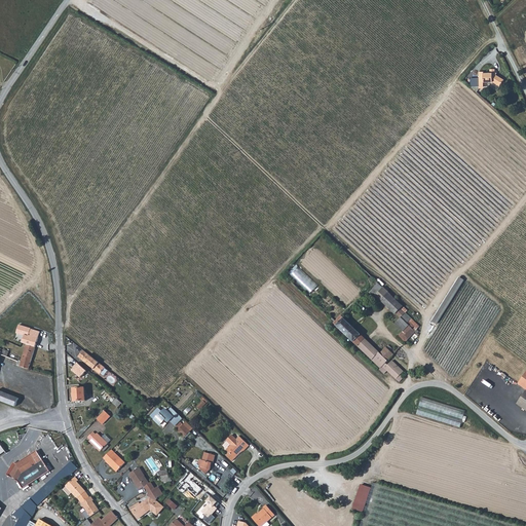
[(493,83),(498,87),(503,81),(496,76),(497,75),(494,73),(494,71),(490,71),(490,75),(483,75),(483,73),(479,73),(478,78),(471,77),(471,85),(478,85),(478,83),(483,83),(493,83)]
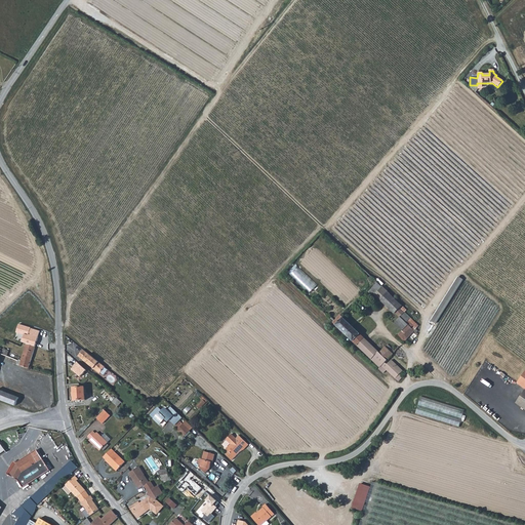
[(311,293),(319,285),(299,266),(291,274),(311,293)]
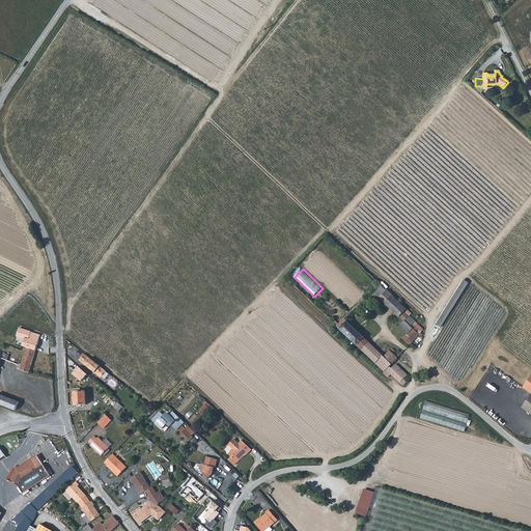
[(378,286),(379,287),(382,284),(376,279),(373,282),(375,285),(376,286),(378,286)]
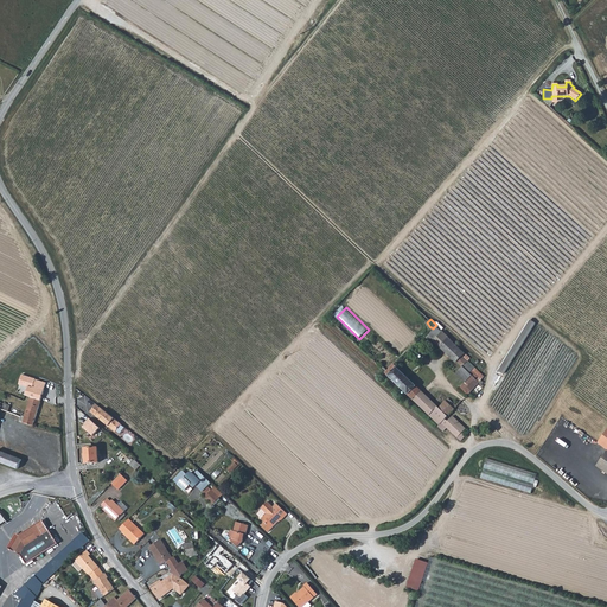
[(499,369),(504,371),(536,323),(531,320),(499,369)]
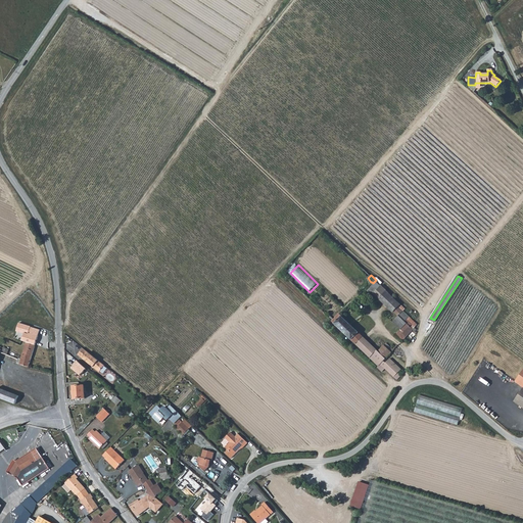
[(393,312),(393,311),(405,321),(410,316),(403,311),(398,305),(401,303),(379,282),(375,287),(371,291),(393,312)]
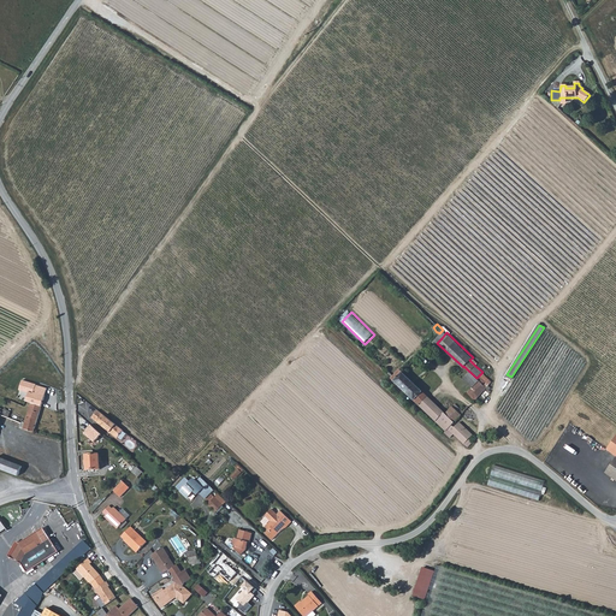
[(392,378),(408,394),(416,385),(403,372),(400,368),(392,378)]
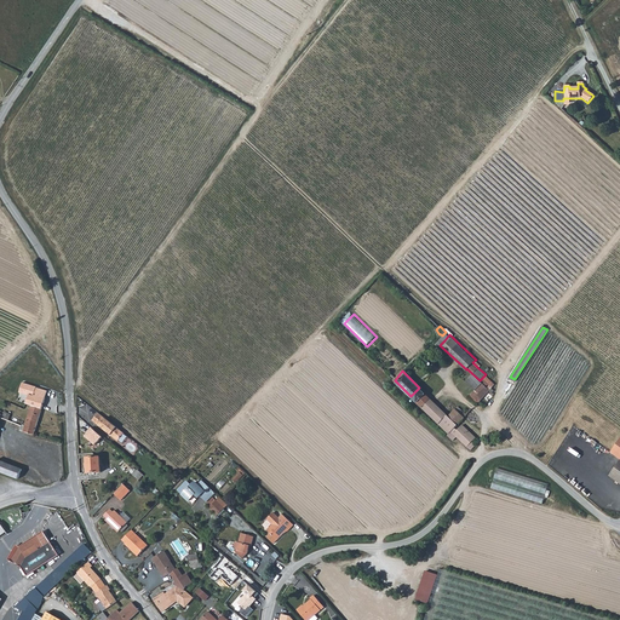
[(482,383),(489,389),(495,384),(486,374),(480,380),(482,383)]
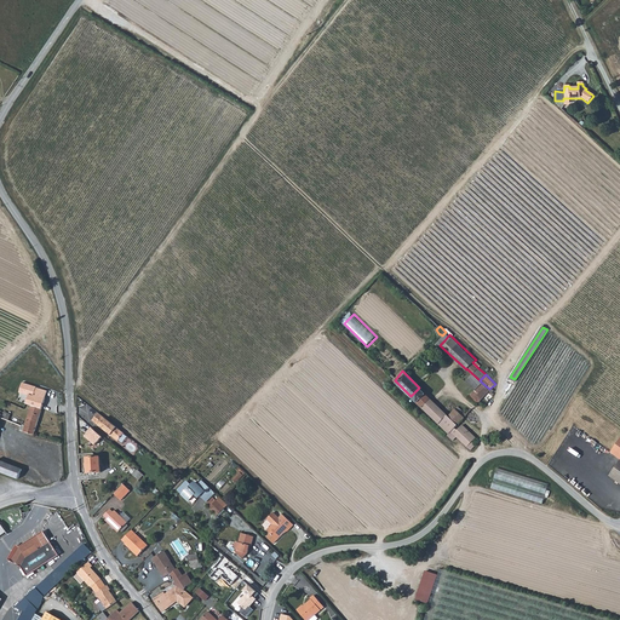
[(478,397),(481,400),(489,389),(482,383),(475,391),(476,392),(472,396),(476,400),(477,400),(478,397)]
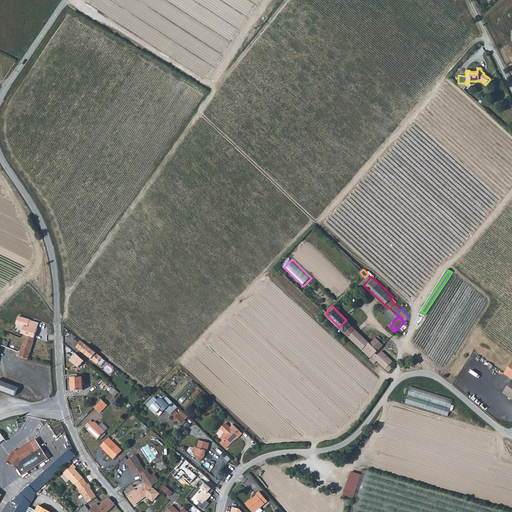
[(18,317),(16,324),(29,328),(31,321),(18,317)]
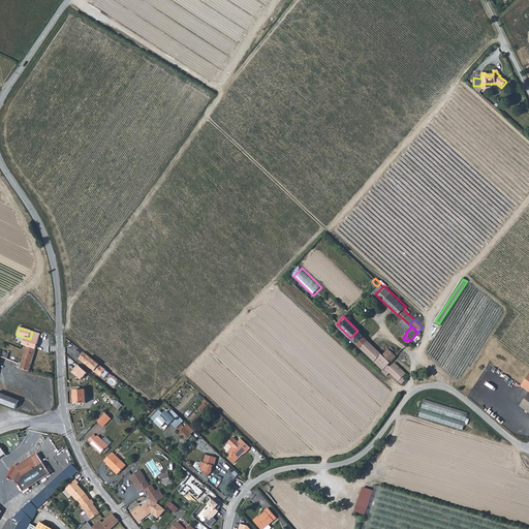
[(37,331),(37,333),(32,332),(30,339),(17,335),(14,342),(23,344),(23,345),(27,346),(22,363),(19,363),(18,367),(29,371),(40,336),(43,337),(45,333),(37,331)]
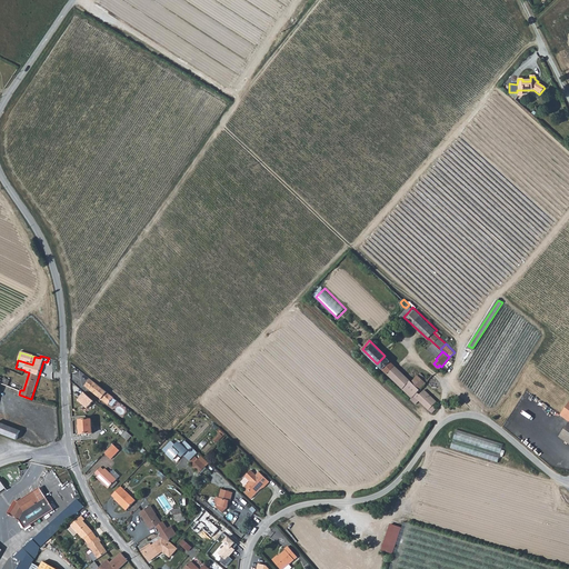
[(385,356),(377,363),(413,398),(415,397),(432,413),(437,408),(433,405),(437,401),(425,389),(420,395),(418,392),(429,380),(420,372),(411,381),(385,356)]
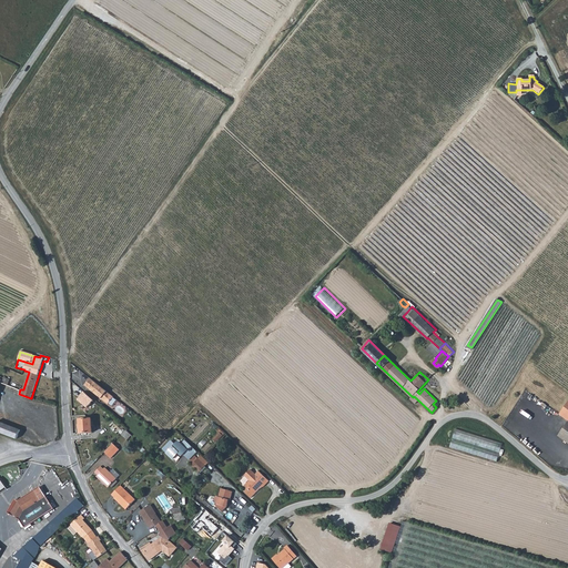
[(0,430),(4,434),(18,438),(21,429),(0,421),(0,383),(1,379),(0,378),(0,376),(0,375),(0,374),(0,430)]
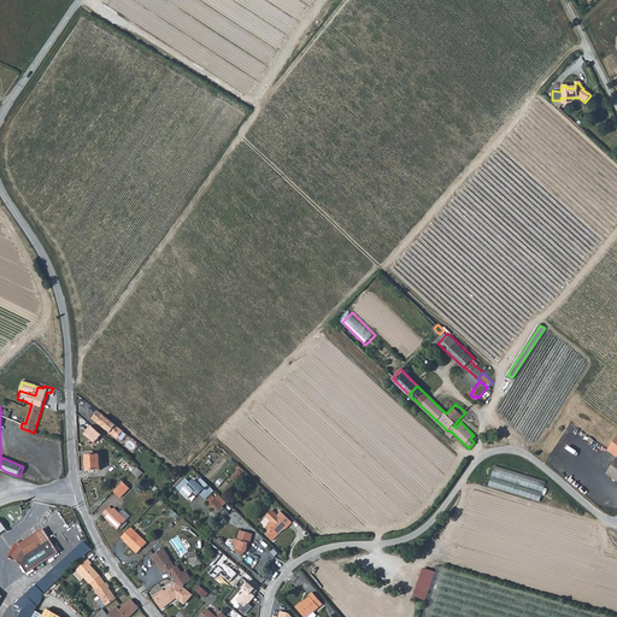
[(124,430),(99,410),(93,417),(118,439),(124,430)]
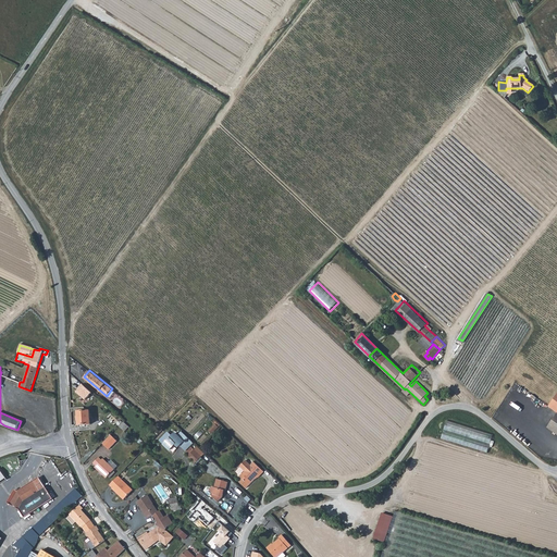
[(556,393),(548,405),(556,410),(556,411),(547,425),(556,433),(556,393)]
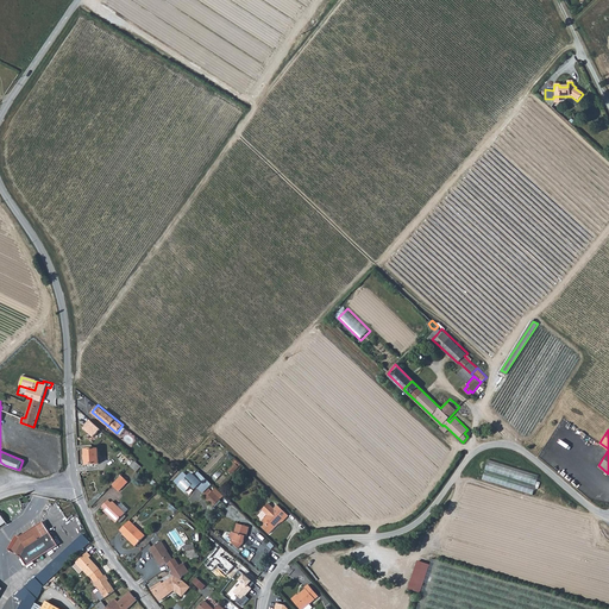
[(114,454),(90,434),(87,431),(81,435),(95,449),(96,447),(110,459),(114,454)]
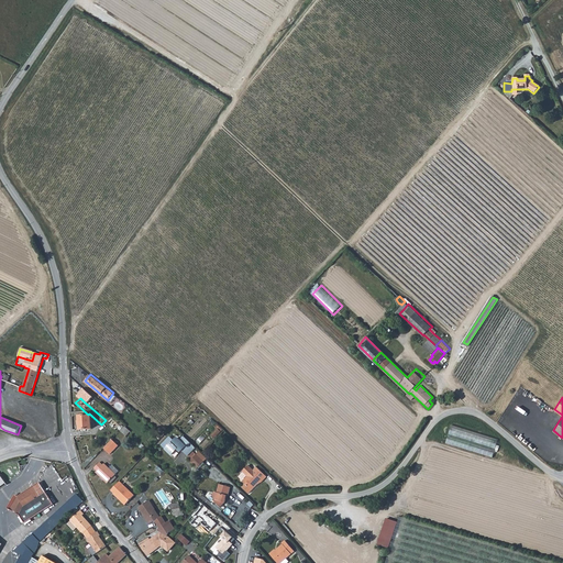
[(90,415),(78,416),(79,429),(91,429),(90,415)]
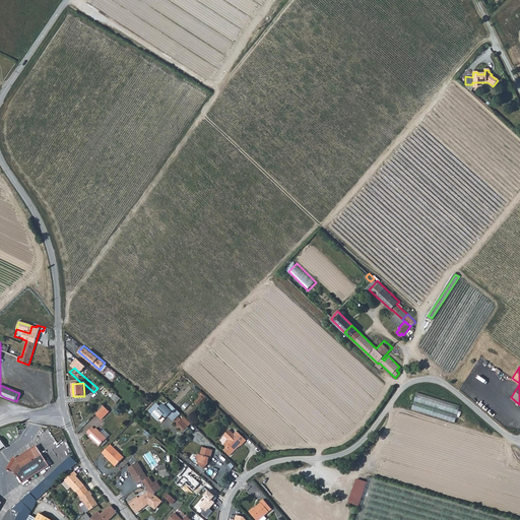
[(455,421),(461,405),(417,391),(412,408),(455,421)]
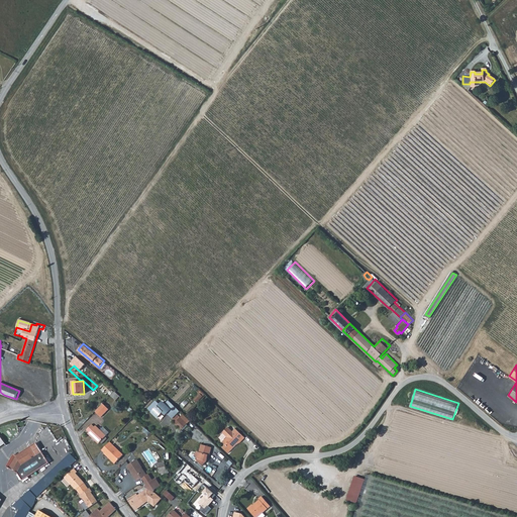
[(116,392),(112,396),(117,401),(121,396),(116,392)]
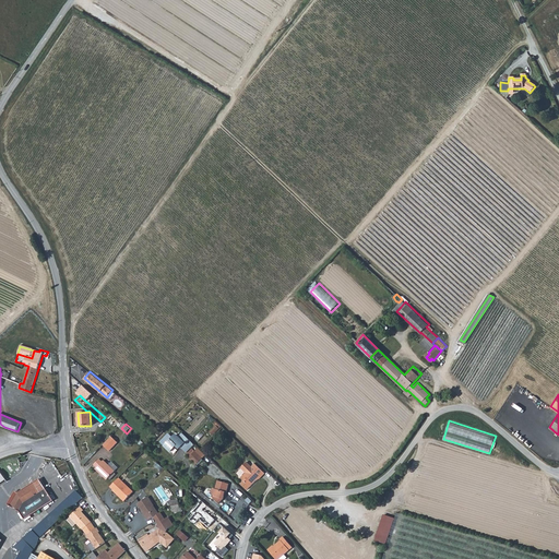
[(211,432),(214,436),(219,429),(217,426),(211,432)]
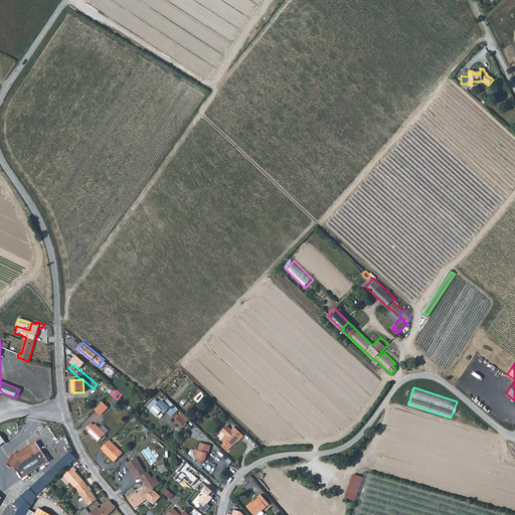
[(167,411),(172,416),(176,412),(179,409),(168,399),(165,403),(162,400),(159,403),(155,399),(148,407),(157,416),(162,410),(165,413),(167,411)]
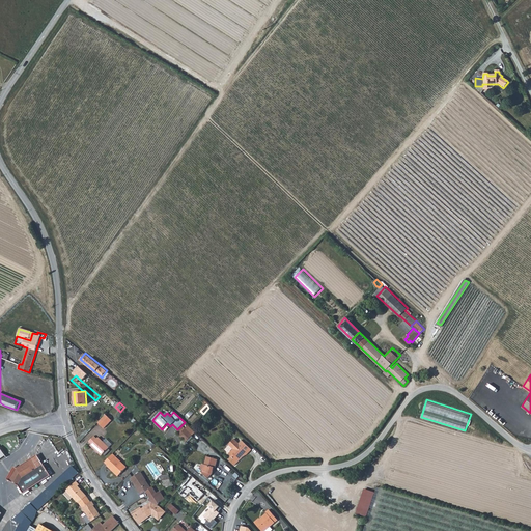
[(113,418),(108,413),(100,421),(105,426),(113,418)]
